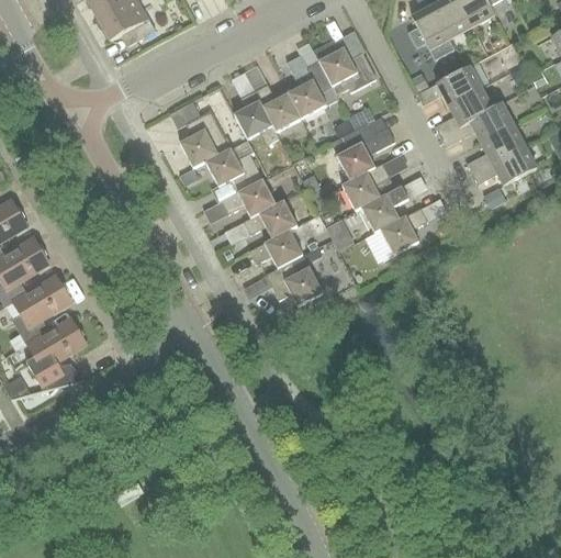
[(87,0),(98,18),(130,0),(87,0)]
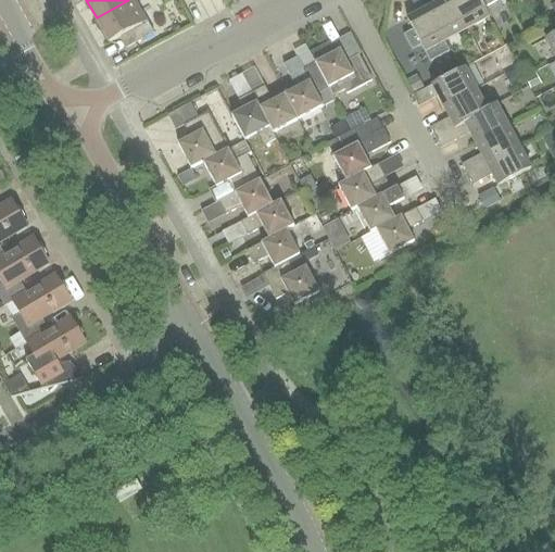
[(144,17),(136,0),(128,0),(97,17),(109,39),(120,33),(126,44),(153,28),(147,16),(144,17)]
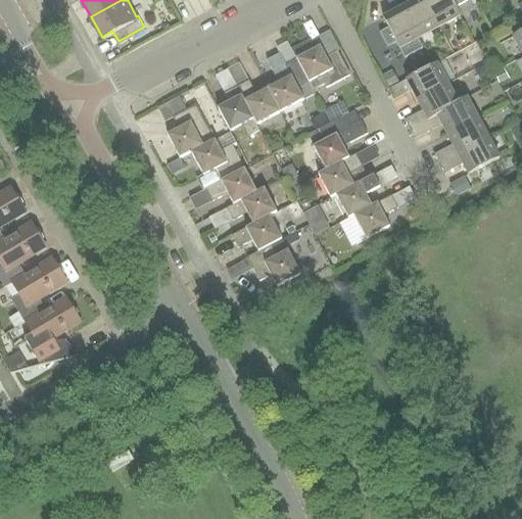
[(387,24),(378,29),(386,43),(395,38),(405,55),(422,45),(417,36),(420,35),(400,0),(388,0),(393,9),(382,14),(387,24)]
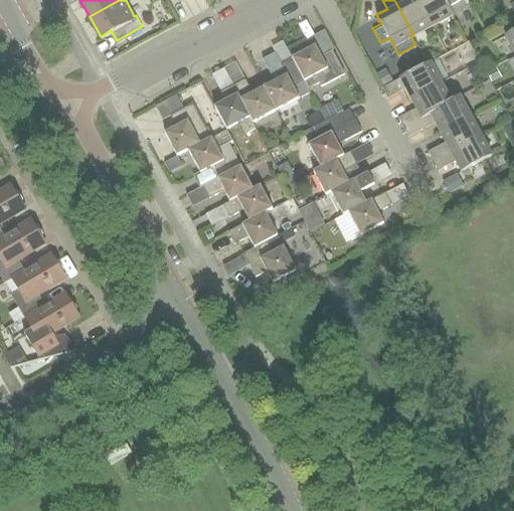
[(433,23),(419,0),(394,0),(413,34),(433,23)]
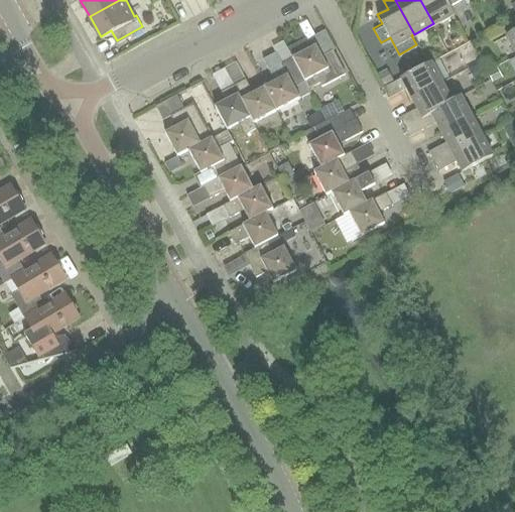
[(447,4),(445,0),(420,0),(433,23),(454,13),(448,4),(447,4)]
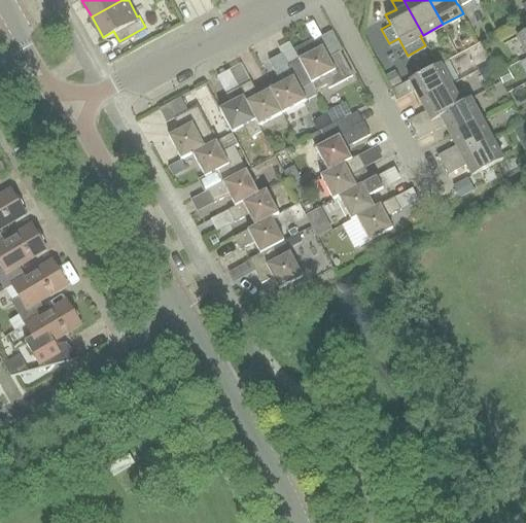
[(525,50),(525,28),(517,34),(525,50)]
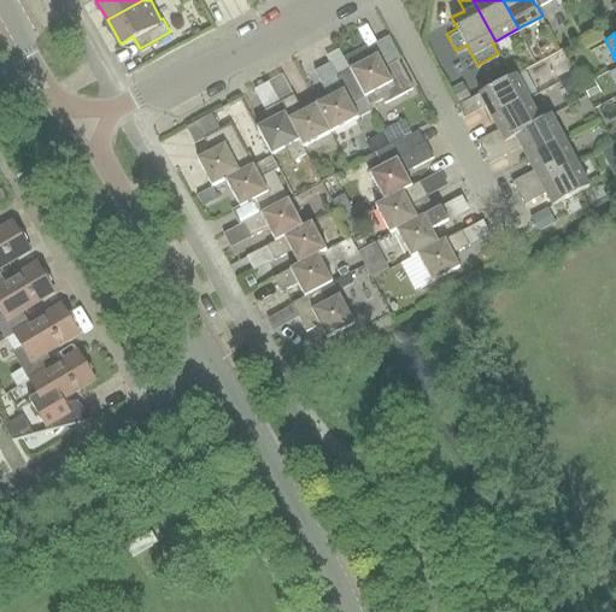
[(398,59),(398,58),(385,65),(377,51),(370,54),(364,45),(348,53),(353,64),(350,66),(364,94),(377,87),(385,100),(417,83),(403,57),(398,59)]
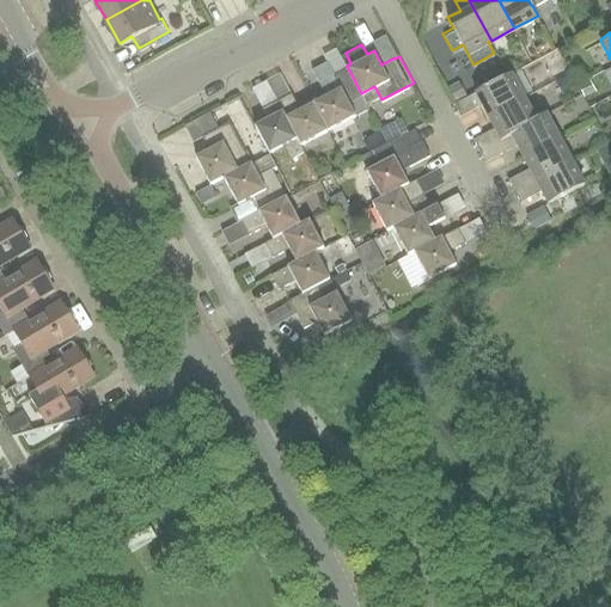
[(555,49),(545,55),(553,69),(563,63),(555,49)]
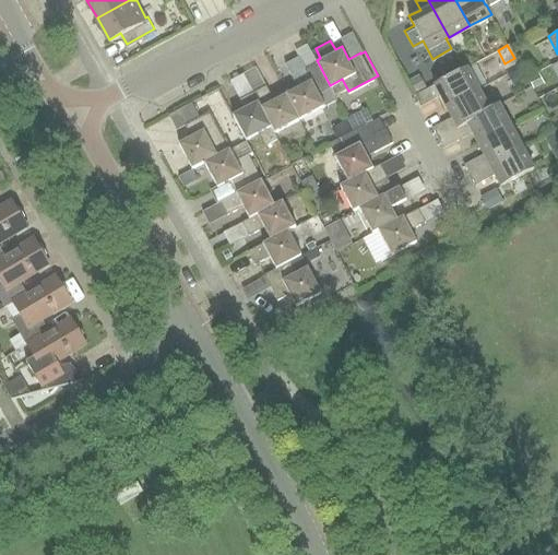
[(336,96),(330,85),(317,60),(305,66),(298,54),(285,61),(298,85),(286,92),(299,117),(324,104),(324,103),(336,96)]
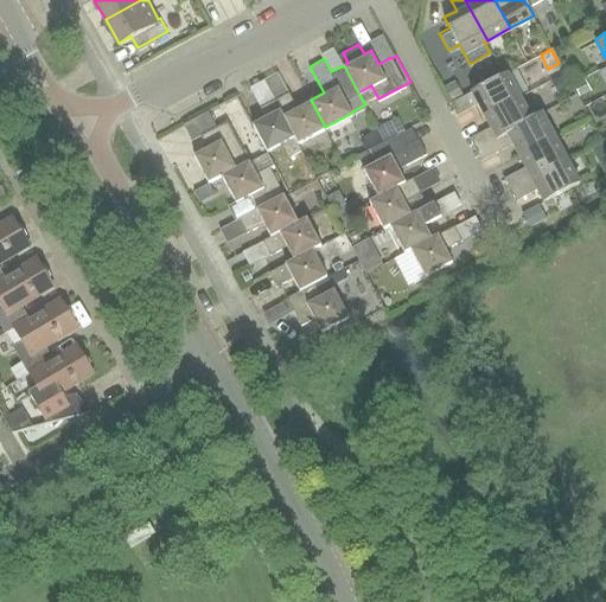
[(478,101),(484,113),(520,94),(506,70),(450,100),(457,113),(478,101)]
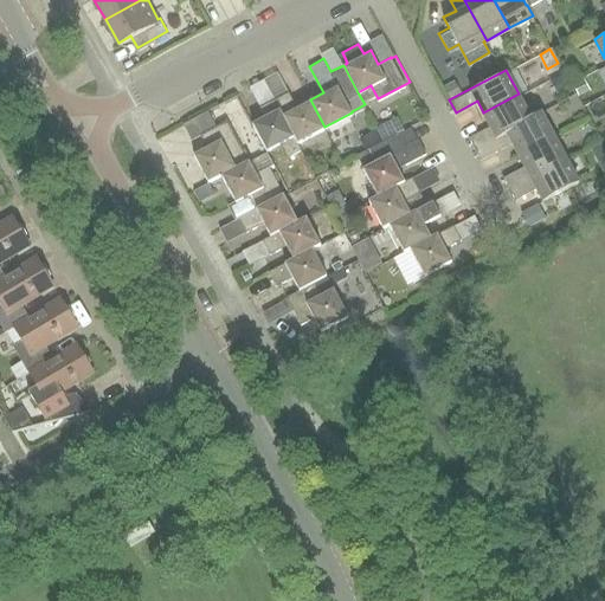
[(561,71),(549,77),(558,90),(568,85),(561,71)]
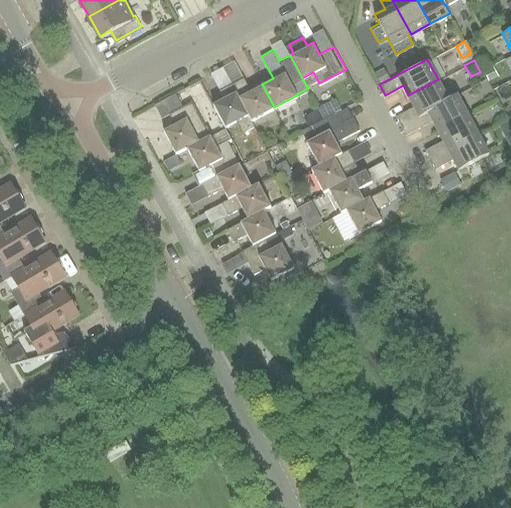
[(216,73),(225,84),(239,72),(230,61),(216,73)]
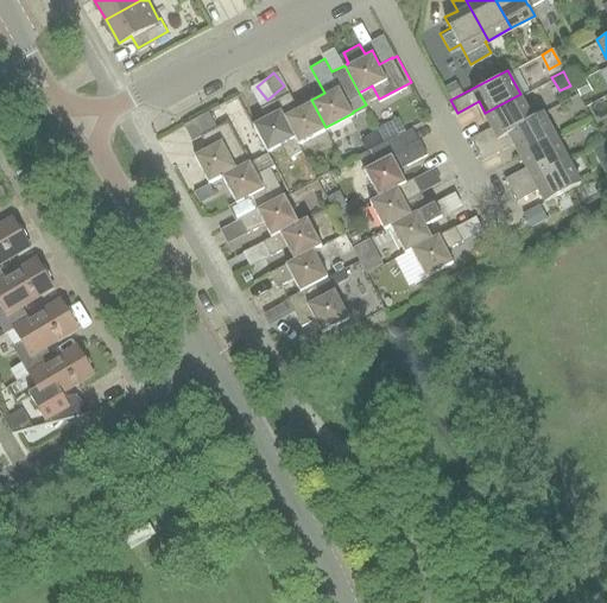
[(585,76),(573,82),(579,96),(592,90),(585,76)]
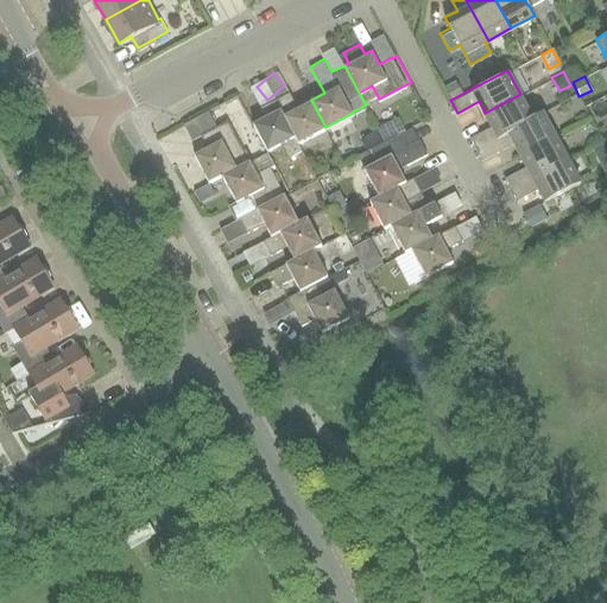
[(453,77),(443,83),(451,97),(460,93),(453,77)]
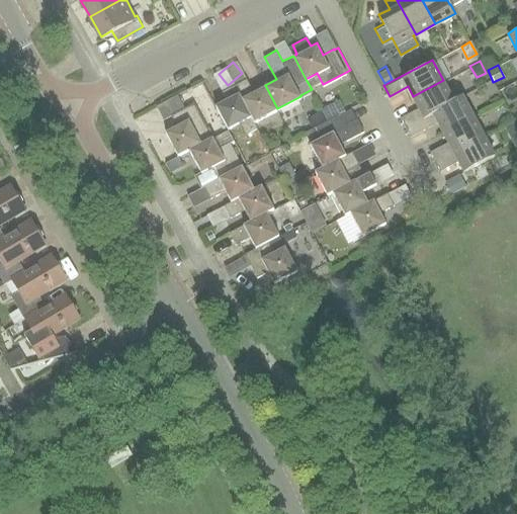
[(277,108),(265,85),(254,91),(246,77),(234,83),(254,120),(277,108)]
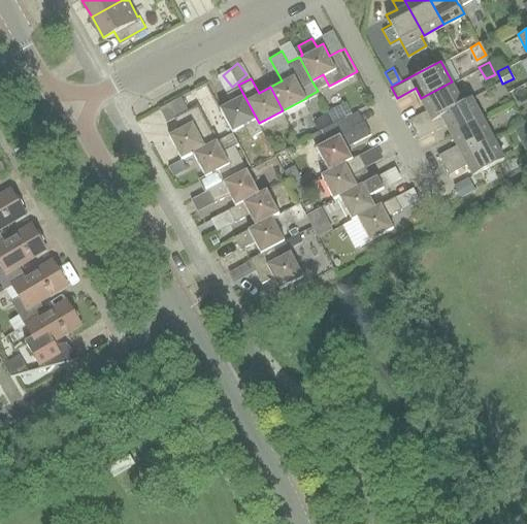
[(462,101),(462,100),(452,82),(421,98),(426,108),(407,118),(413,128),(462,101)]
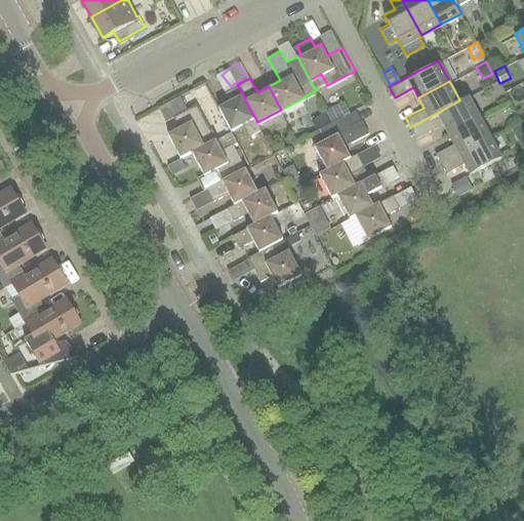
[(257,122),(237,84),(225,91),(230,99),(218,106),(231,129),(242,123),(248,134),(260,128),(257,122)]
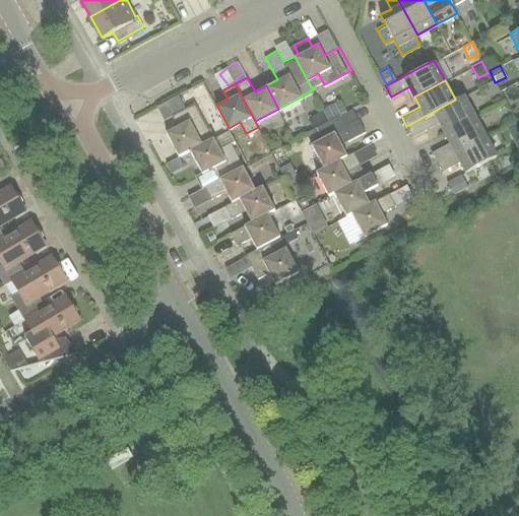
[(194,102),(185,107),(178,93),(156,105),(164,118),(171,114),(177,125),(166,131),(178,154),(190,148),(201,142),(196,131),(207,125),(194,102)]
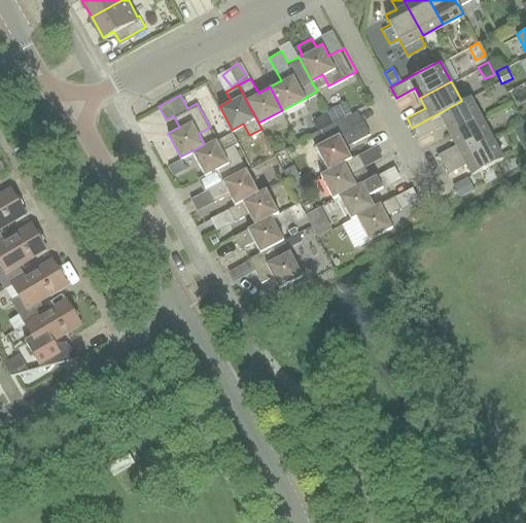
[(450,133),(481,116),(470,95),(461,100),(461,101),(412,128),(417,137),(445,123),(450,133)]
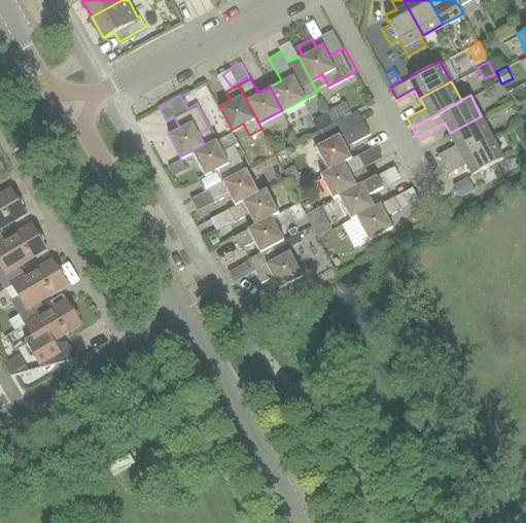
[(346,103),(330,110),(336,119),(344,115),(351,111),(346,103)]
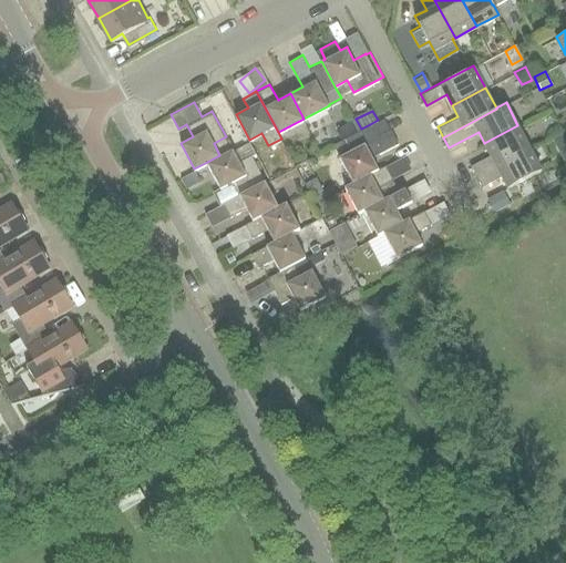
[(377,136),(370,124),(361,129),(357,131),(353,133),(346,137),(333,144),(339,156),(352,182),(378,167),(372,156),(398,142),(391,129),(377,136)]
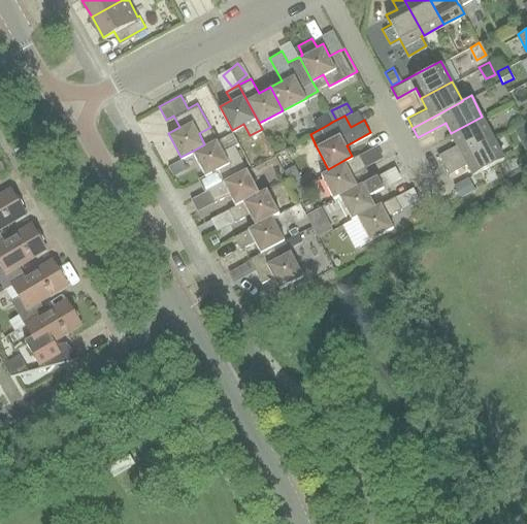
[(329,116),(318,121),(322,128),(329,124),(332,122),(329,116)]
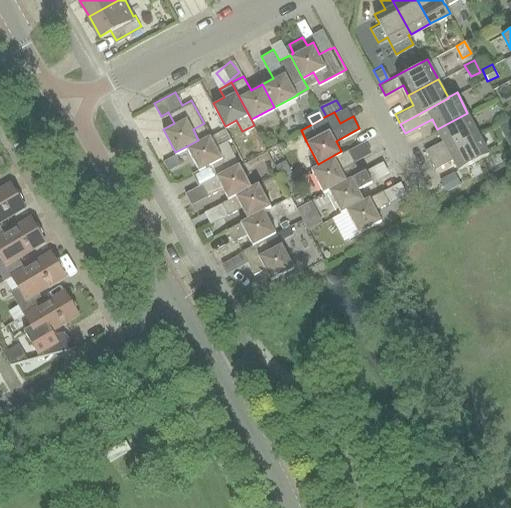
[(430,158),(478,132),(467,113),(437,129),(442,139),(425,148),(430,158)]
